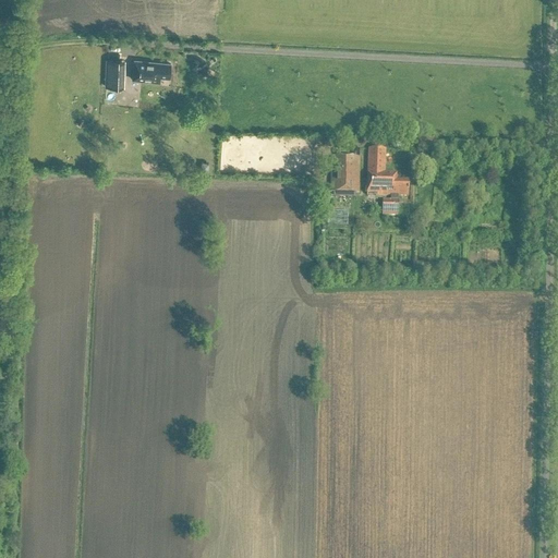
[(104,87),(123,88),(123,60),(105,59),(104,87)]
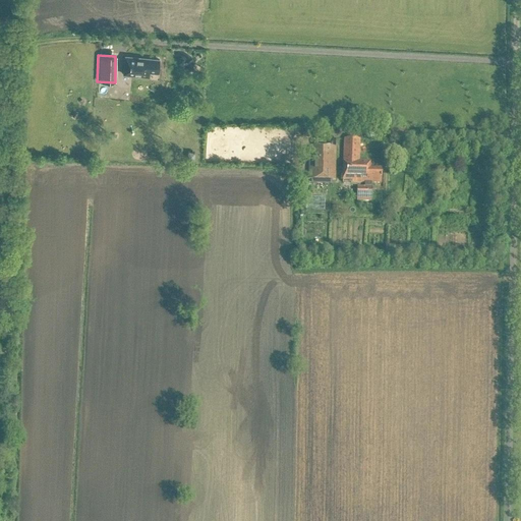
[(124,55),(122,74),(149,77),(150,72),(158,73),(160,58),(124,55)]
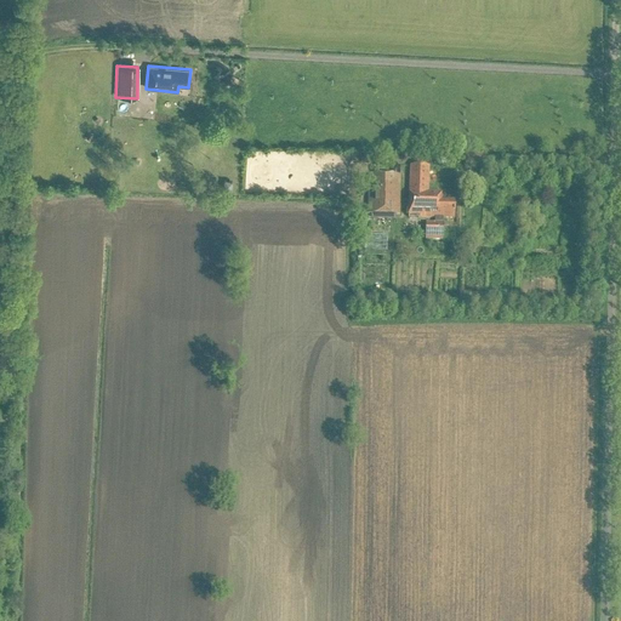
[(442,243),(443,227),(443,220),(455,221),(455,203),(440,203),(440,195),(428,194),(428,166),(410,166),(409,220),(436,220),(436,227),(426,227),(426,241),(442,243)]
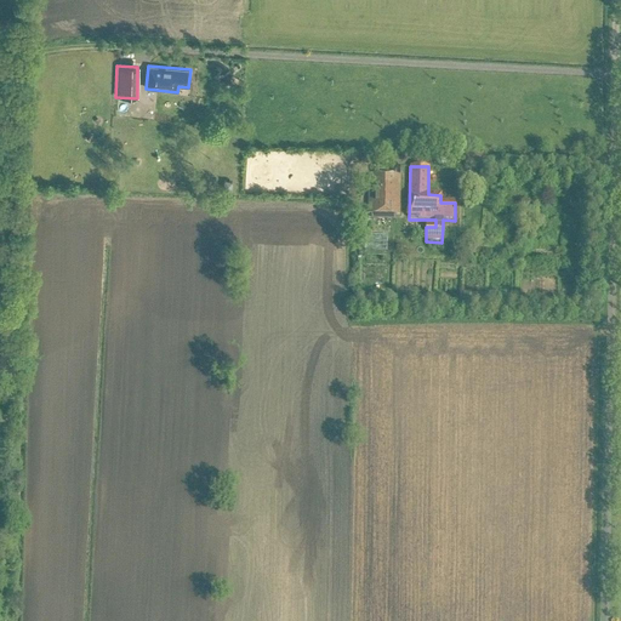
[(399,217),(400,177),(370,176),(368,216),(399,217)]
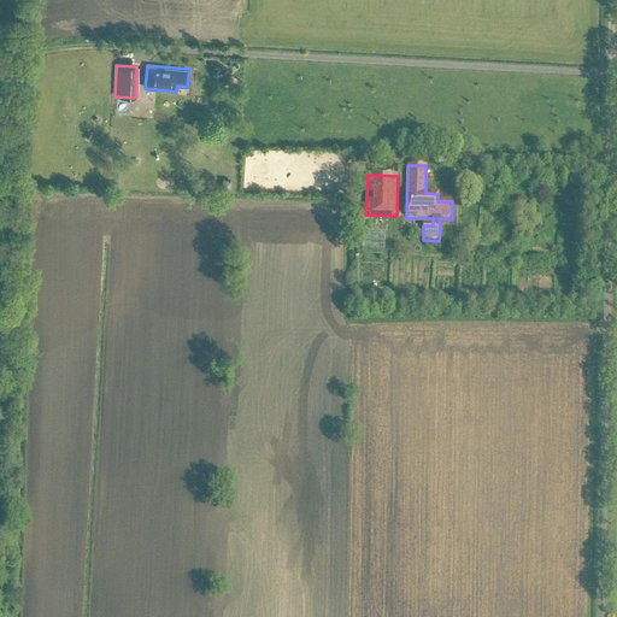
[(386,251),(387,240),(375,239),(374,248),(386,251)]
